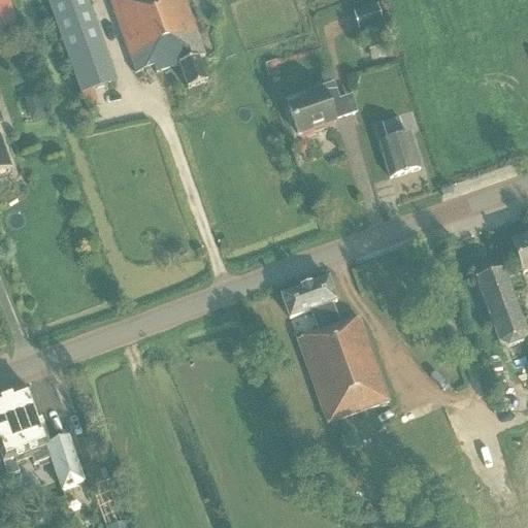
[(0,0),(0,28),(15,23),(7,0),(0,0)]
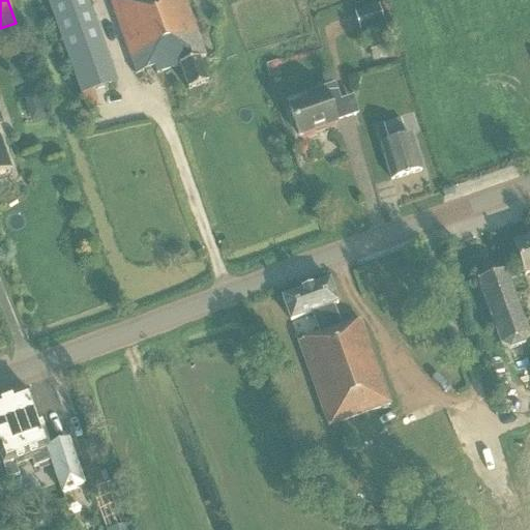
[(87,0),(46,0),(86,110),(122,97),(87,0)]
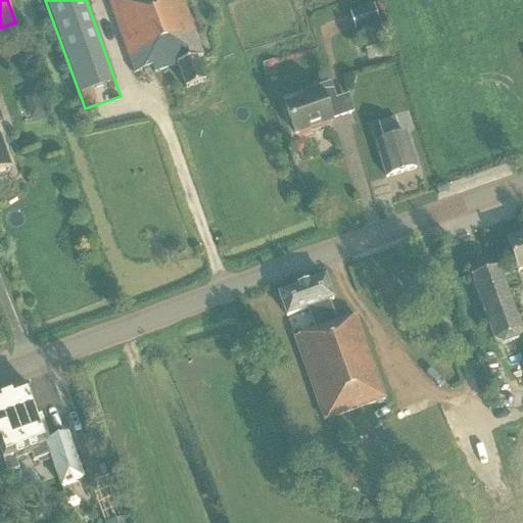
[(185,89),(204,83),(195,58),(202,56),(182,0),(107,0),(134,74),(152,67),(154,73),(177,64),(185,89)]
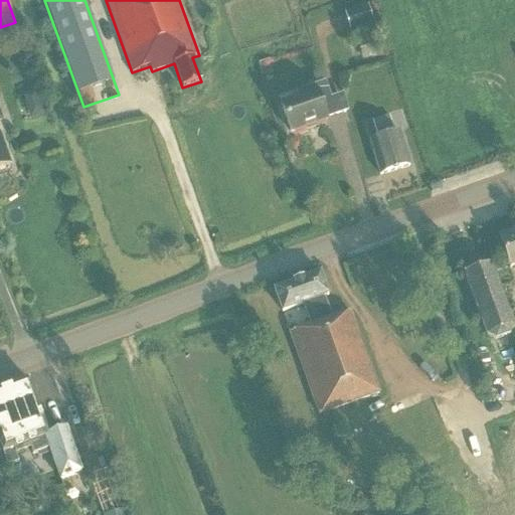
[(374,22),(369,5),(346,12),(351,29),(374,22)]
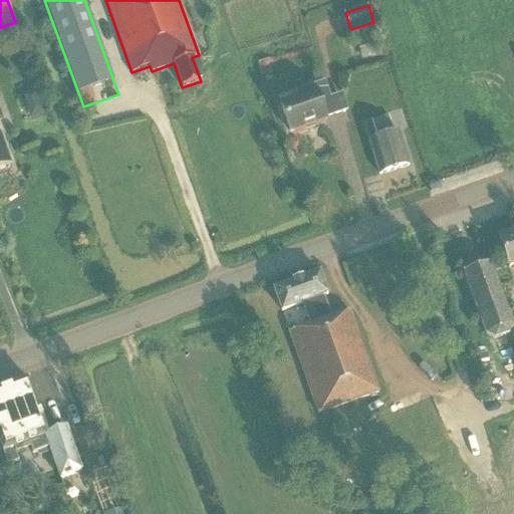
[(26,79),(22,66),(9,70),(13,83),(26,79)]
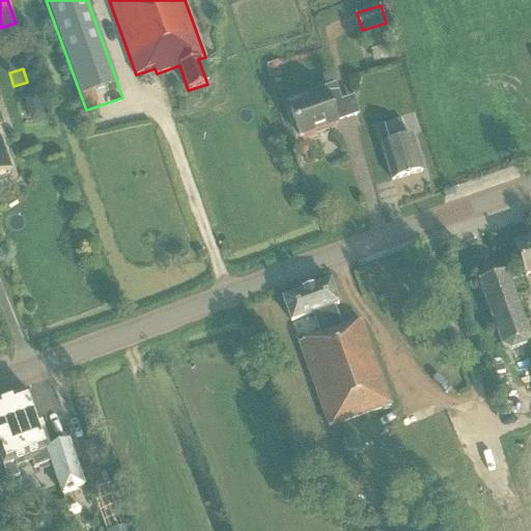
[(353,98),(341,102),(335,83),(304,93),(308,105),(289,111),(299,136),(337,122),(357,115),(353,98)]
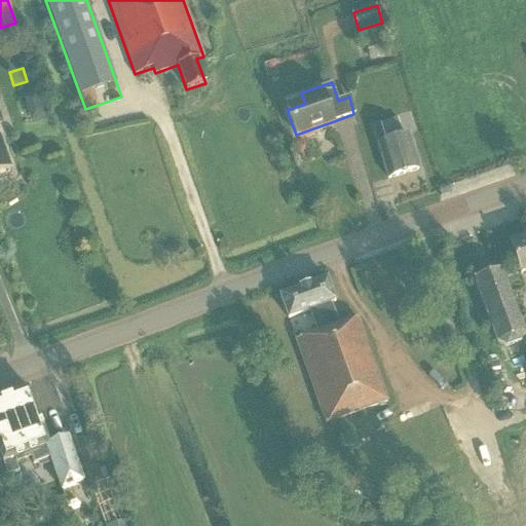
[(387,178),(418,168),(407,135),(402,136),(397,117),(378,122),(384,142),(377,144),(387,178)]
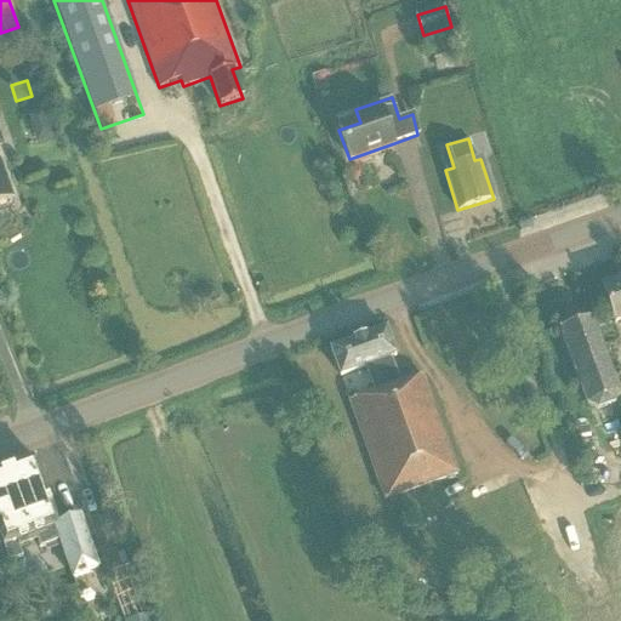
[(0,205),(11,201),(0,167),(0,146),(1,146),(0,143),(0,205)]
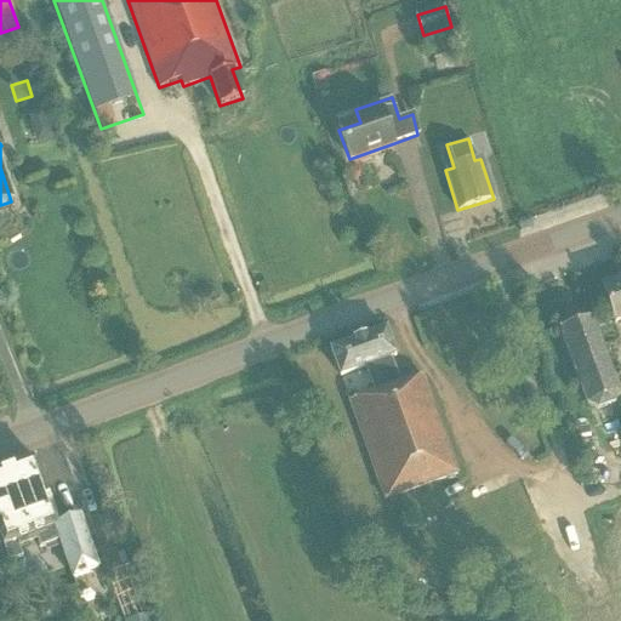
[(620,280),(602,288),(614,322),(620,318),(620,280)]
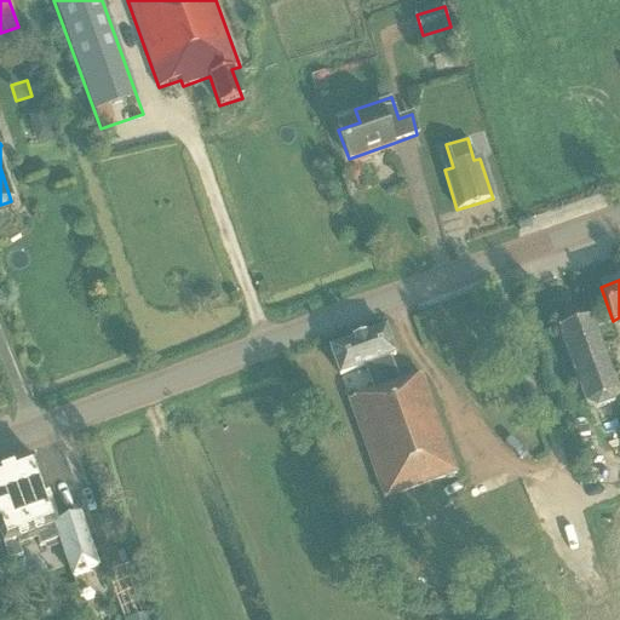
[(615,391),(591,316),(557,328),(584,403),(593,408),(612,402),(615,391)]
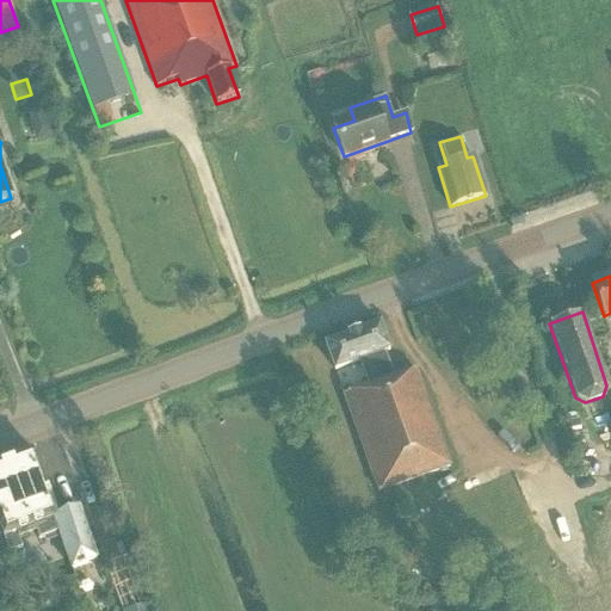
[(389,350),(380,323),(326,344),(334,370),(359,360),(369,386),(344,395),(380,489),(450,464),(415,369),(394,377),(384,351),(389,350)]
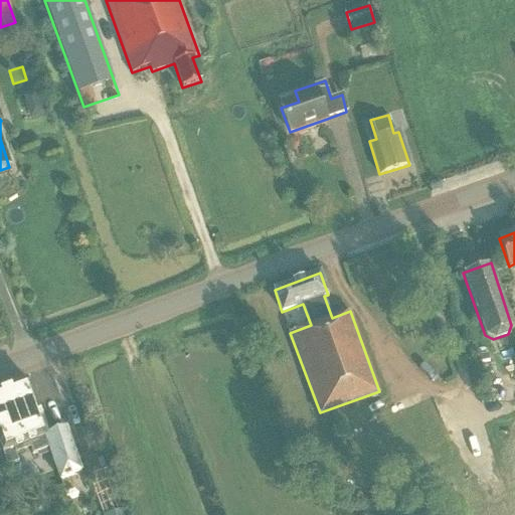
[(17,454),(32,449),(34,455),(48,450),(43,436),(46,435),(27,381),(0,390),(0,444),(2,451),(3,450),(9,466),(19,462),(17,454)]
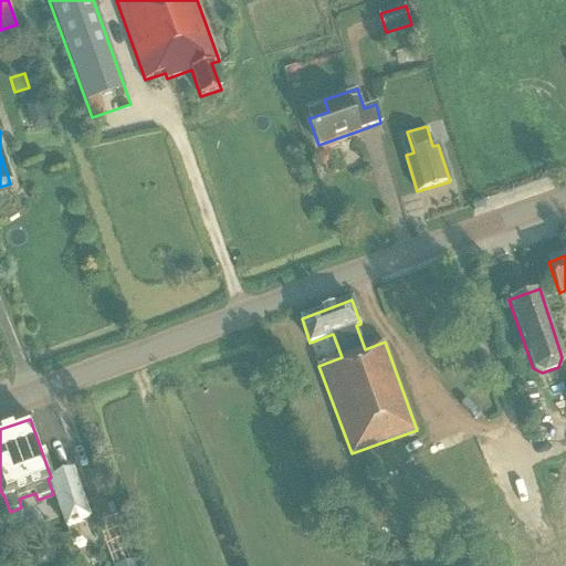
[(493,482),(474,436),(374,477),(394,525),(460,499),(459,496),(493,482)]
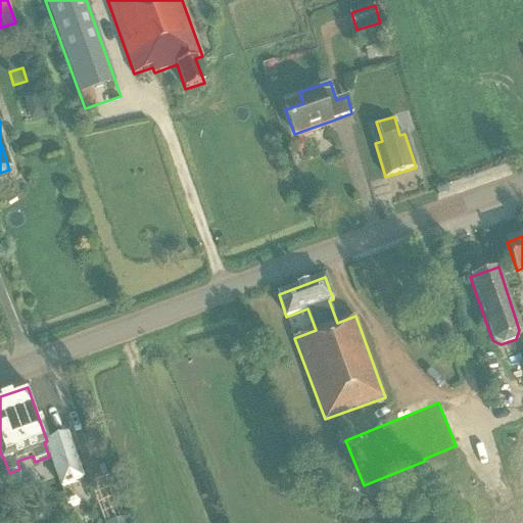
[(44,442),(49,457),(60,486),(82,478),(65,435),(47,441),(44,442)]
